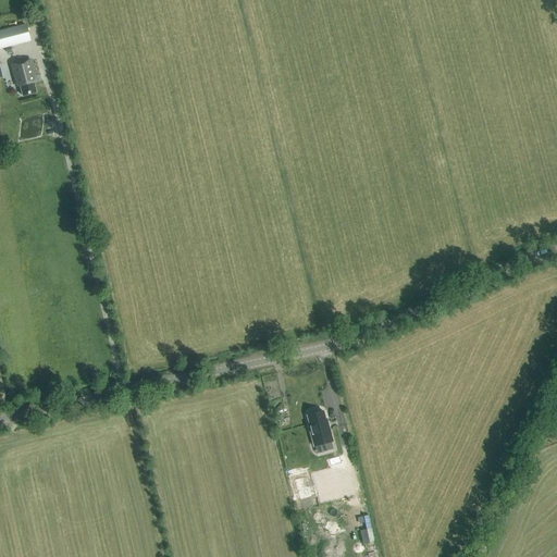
[(0,31),(0,49),(31,41),(26,24),(0,31)]
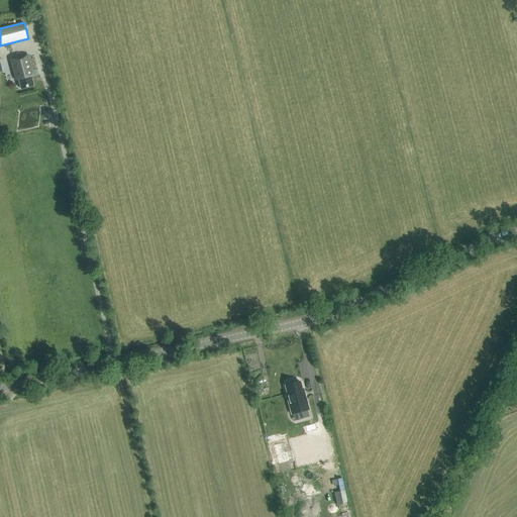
[(15,81),(18,80),(21,89),(34,86),(32,76),(34,76),(29,55),(10,60),(15,81)]
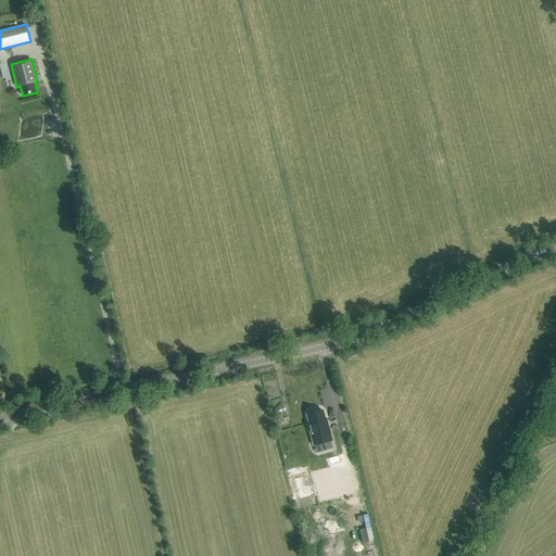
[(323,411),(307,415),(310,422),(308,424),(314,445),(324,443),(326,451),(332,449),(330,441),(331,441),(326,418),(325,419),(323,411)]
